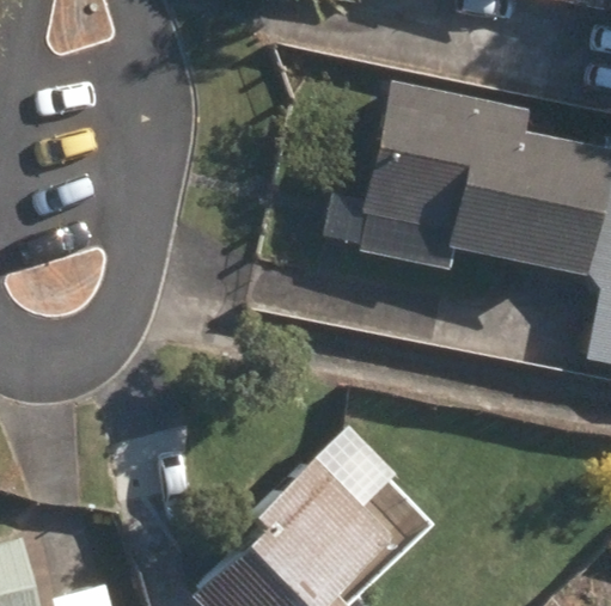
[(581,0),(580,6),(610,12),(610,0),(581,0)]
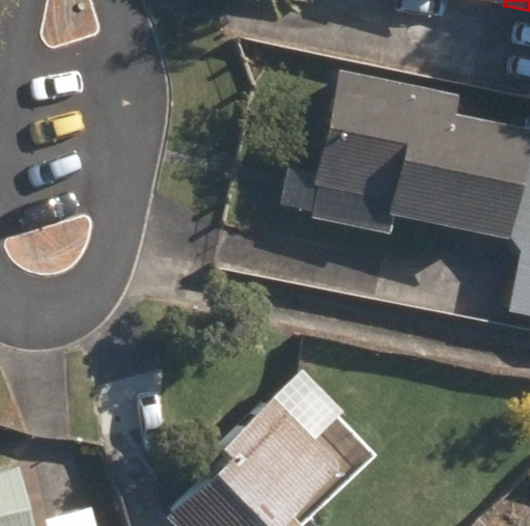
[(396,214),(510,236),(529,130),(454,116),(458,93),(339,72),(312,219),(392,233),(396,214)]
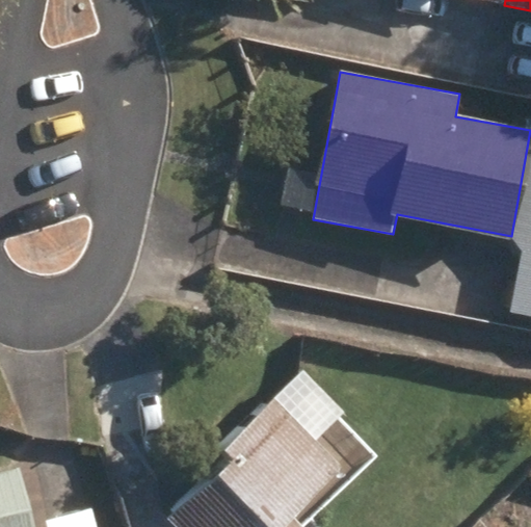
[(280,526),(342,467),(315,441),(344,412),(302,369),(222,450),(234,460),(165,526),(280,526)]
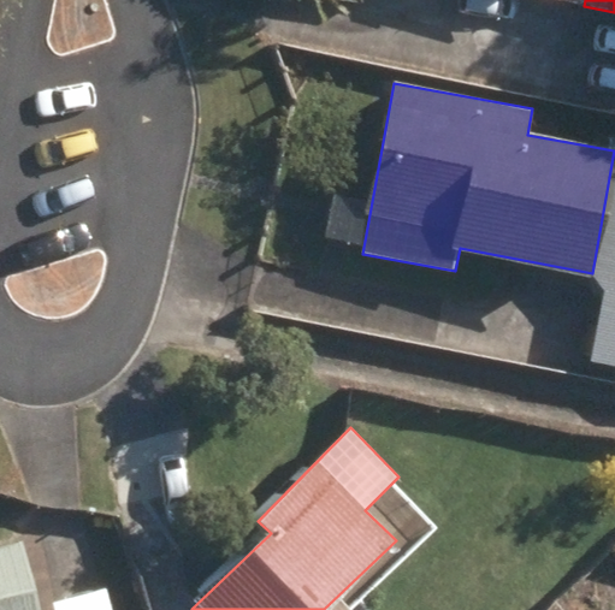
[(0,609),(40,609),(24,542),(0,546),(0,609)]
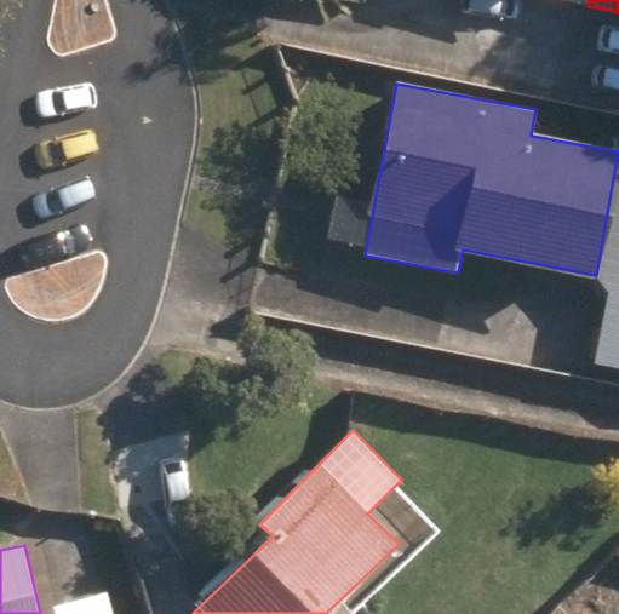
[(114,613),(109,591),(53,604),(56,613),(114,613)]
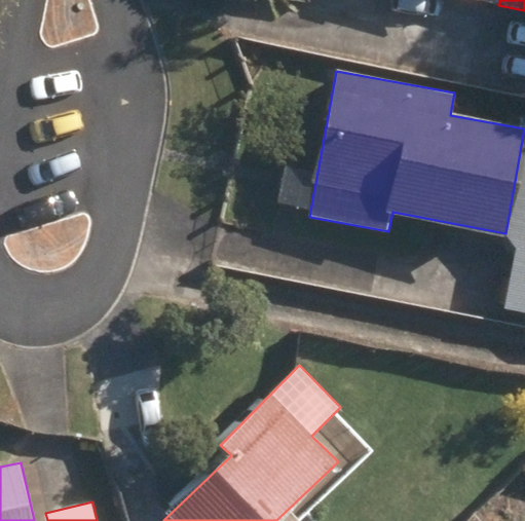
All buildings are outlined.
